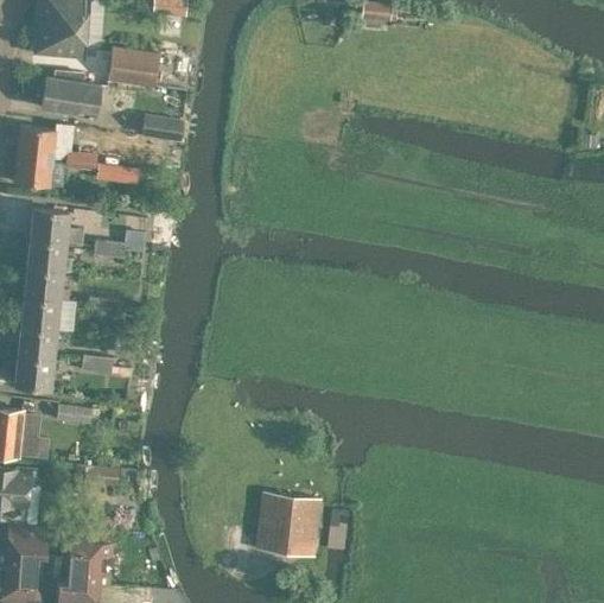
[(88,13),(89,0),(39,0),(36,55),(84,58),(87,39),(97,40),(99,14),(88,13)]
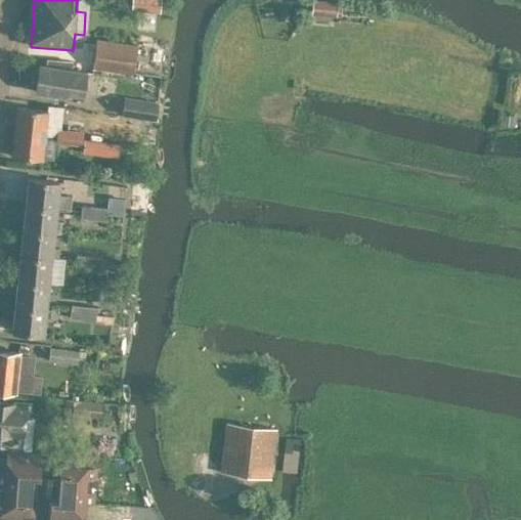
[(134,0),(133,12),(162,14),(163,0),(134,0)]
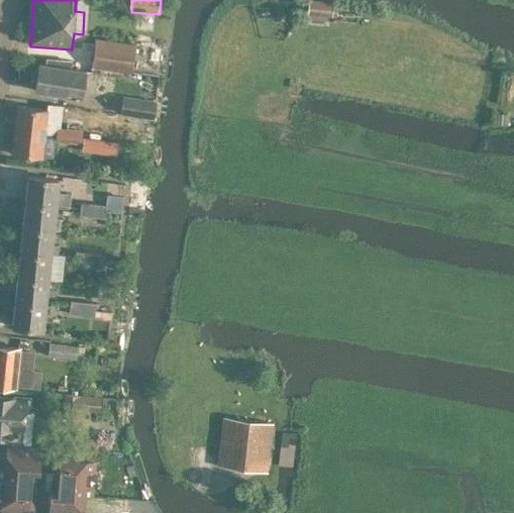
[(310,15),(333,17),(334,3),(311,1),(310,15)]
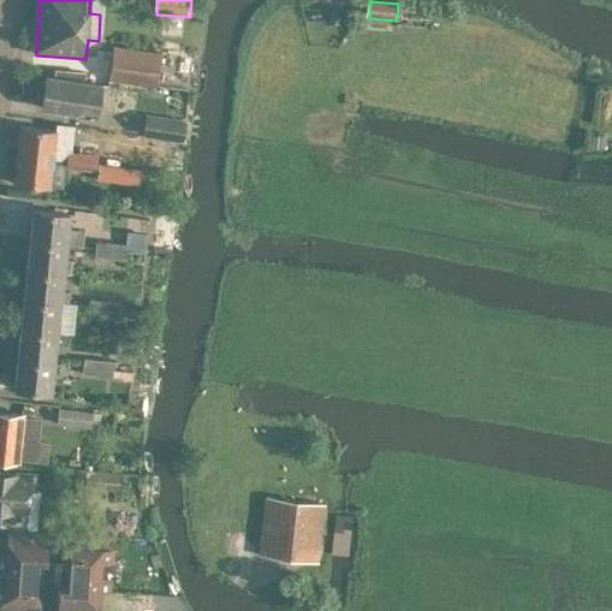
[(111,82),(159,89),(164,55),(116,49),(111,82)]
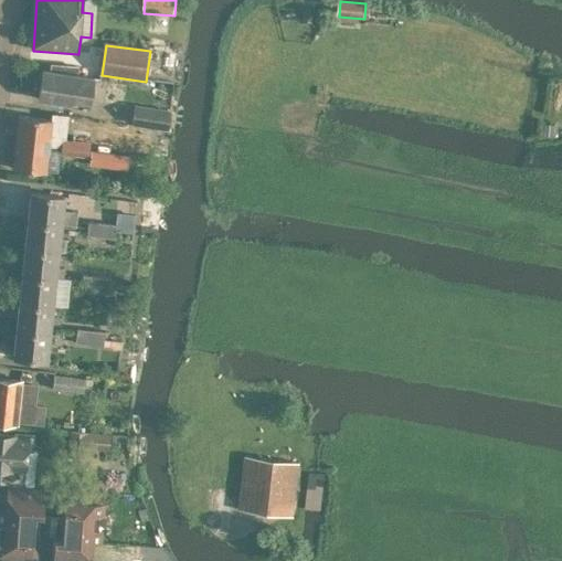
[(40,101),(91,109),(95,80),(44,72),(40,101)]
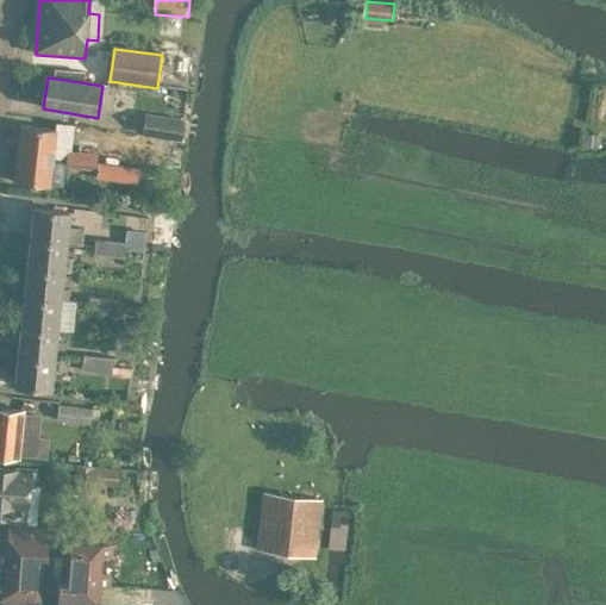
[(144,133),(183,139),(186,120),(147,116),(144,133)]
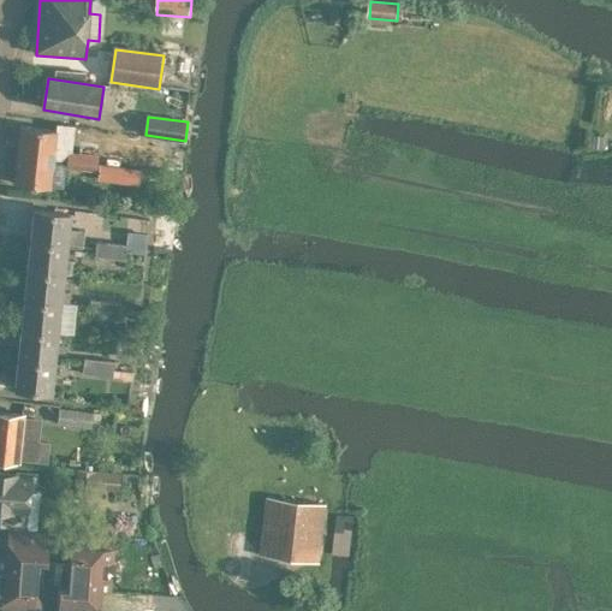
[(19,156),(54,161),(58,132),(22,128),(19,156)]
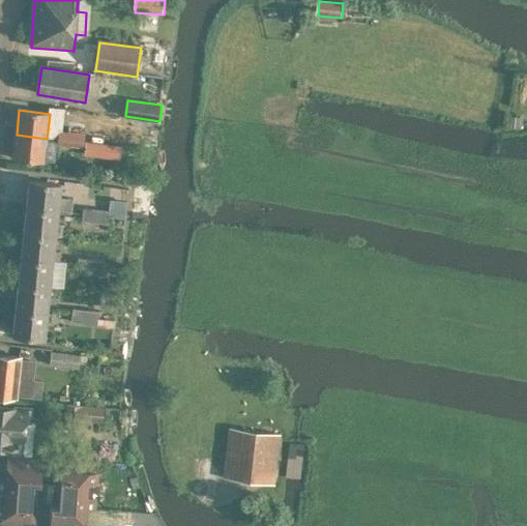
[(59,146),(71,147),(72,136),(60,134),(59,146)]
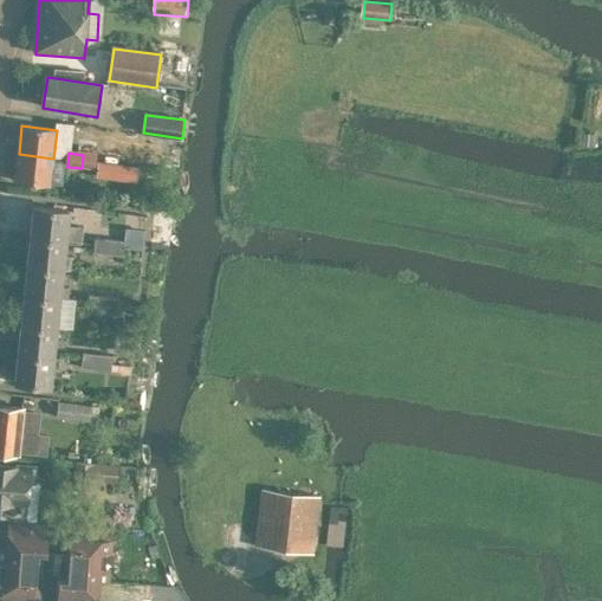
[(15,182),(51,187),(53,159),(19,154),(15,182)]
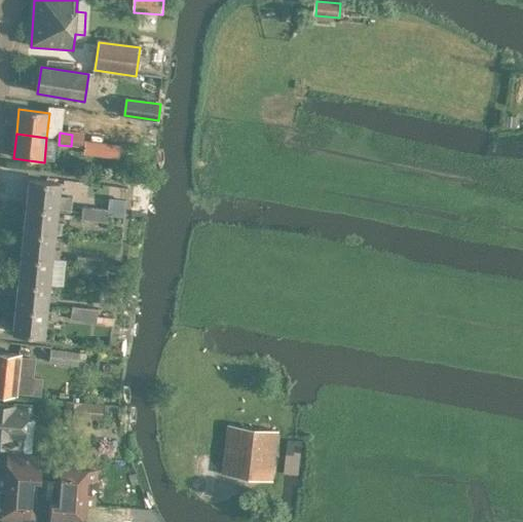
[(71,146),(84,148),(85,136),(72,135),(71,146)]
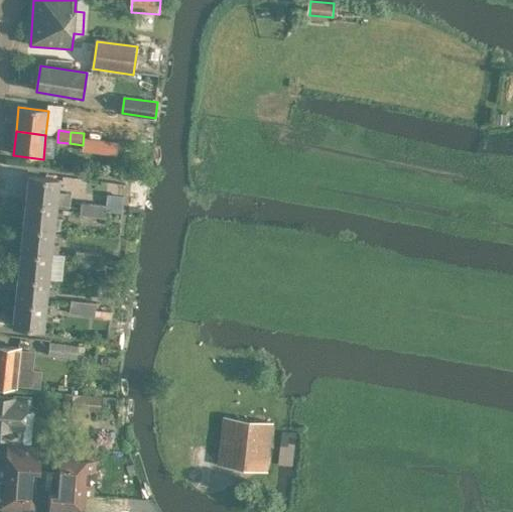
[(138,145),(149,146),(150,138),(139,137),(138,145)]
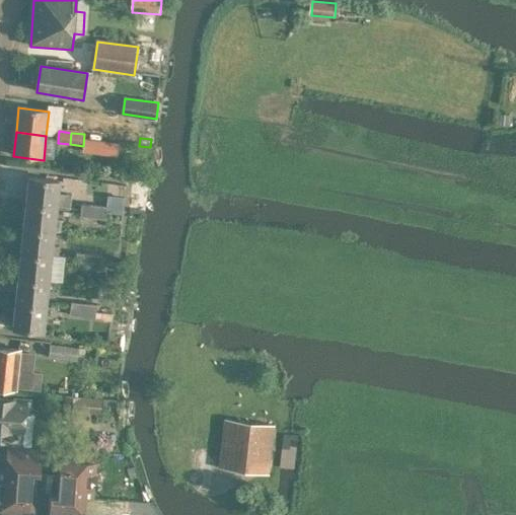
[(27,205),(57,208),(57,207),(66,208),(67,197),(59,196),(60,181),(29,178),(27,205)]
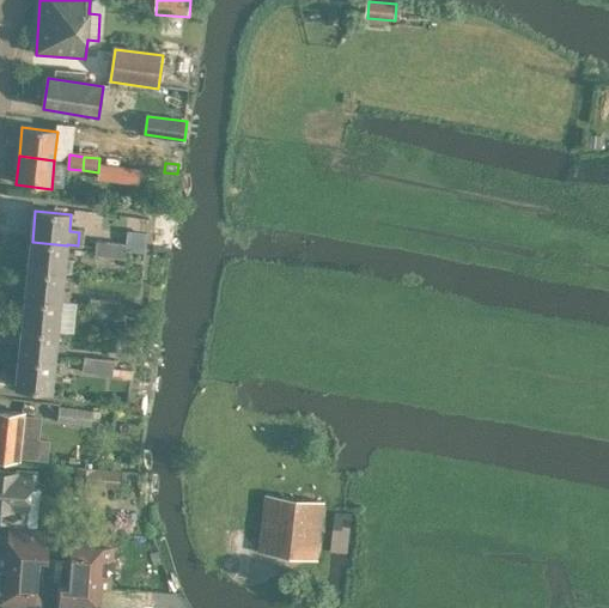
[(159,235),(174,236),(175,217),(160,216),(159,235)]
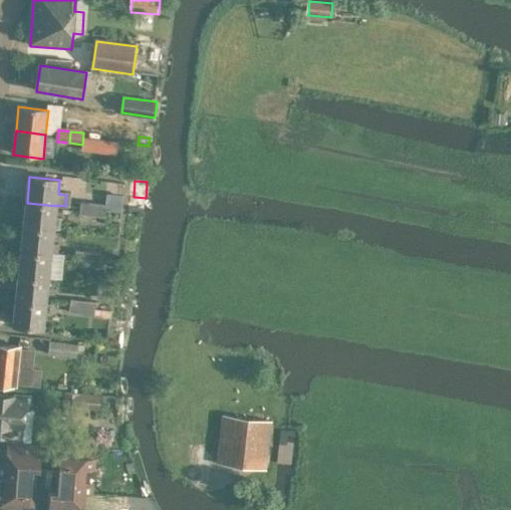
[(55,219),(56,206),(27,203),(24,227),(54,230),(54,229),(61,230),(63,219),(55,219)]
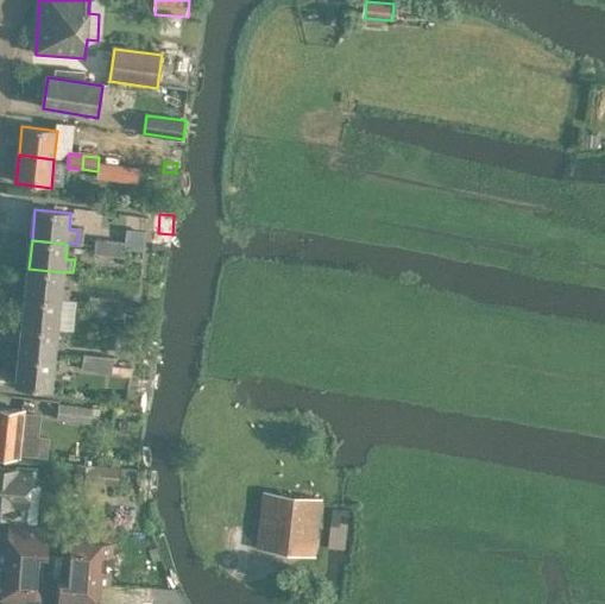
[(95,256),(111,257),(112,243),(98,240),(95,256)]
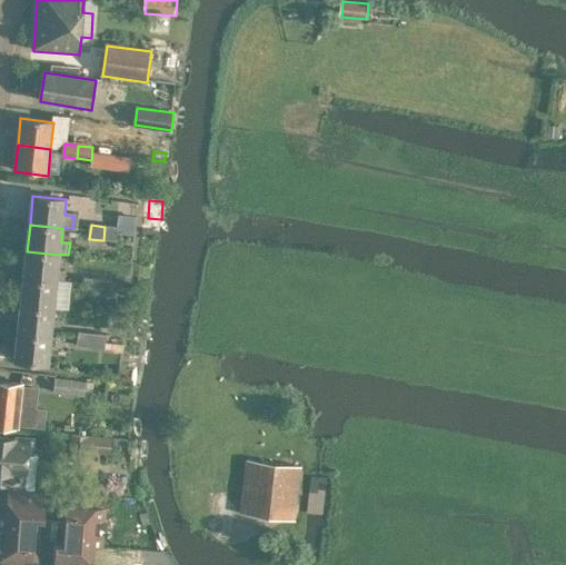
[(103,240),(118,241),(119,228),(105,227),(103,240)]
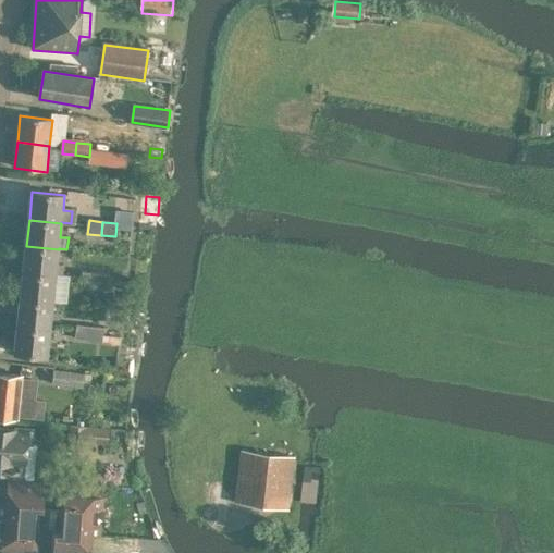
[(23,273),(64,278),(64,277),(65,266),(57,265),(59,249),(26,246),(23,273)]
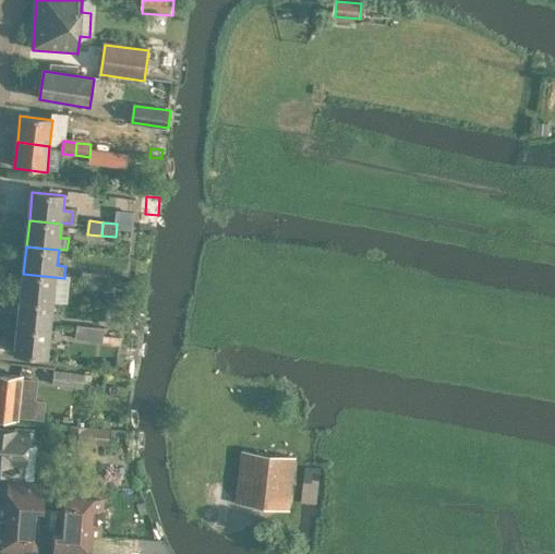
[(53,303),(68,304),(71,278),(64,277),(64,278),(23,274),(21,300),(53,303)]
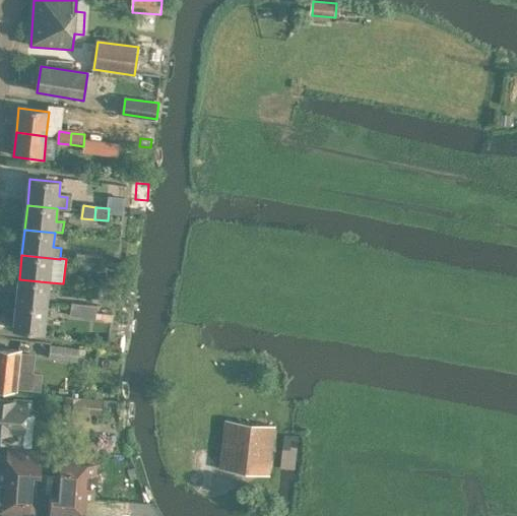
[(76,267),(89,269),(90,256),(78,255),(76,267)]
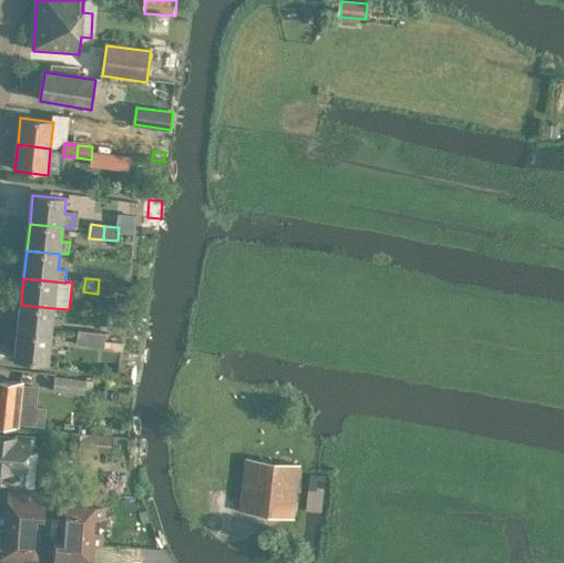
[(98,294),(112,295),(113,282),(99,279),(98,294)]
